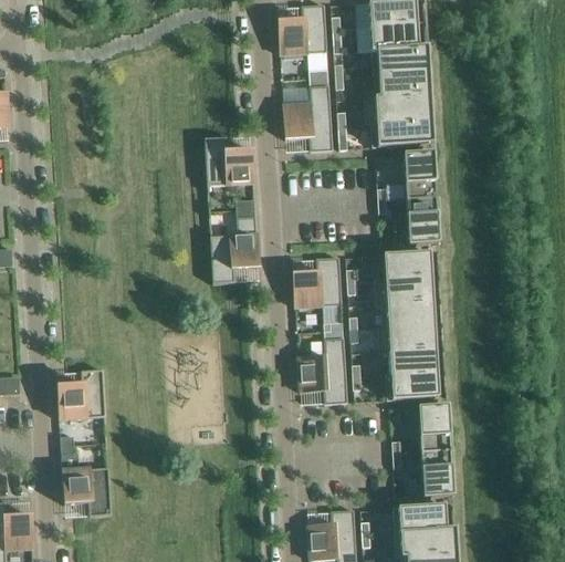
[(417,23),(415,0),(391,0),(368,1),(370,25),(417,23)]
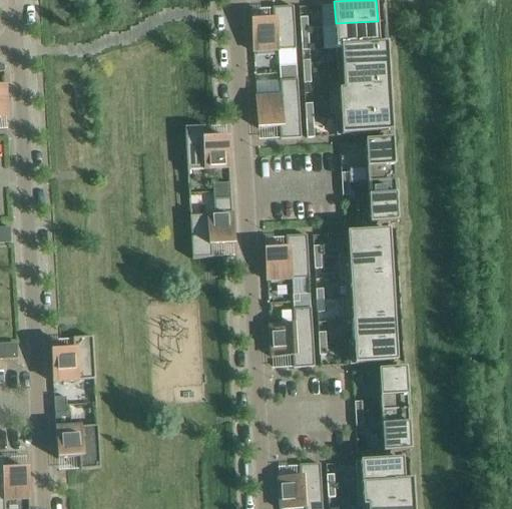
[(297,46),(294,3),(274,5),(275,17),(252,18),(254,49),(297,46)]
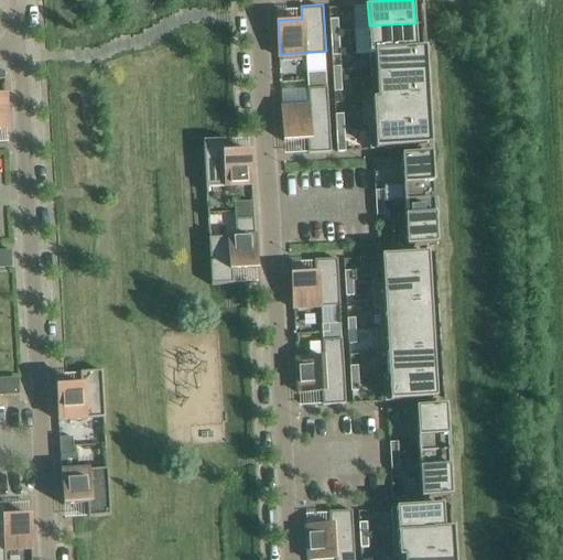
[(338,15),(331,15),(332,29),(339,28),(338,15)]
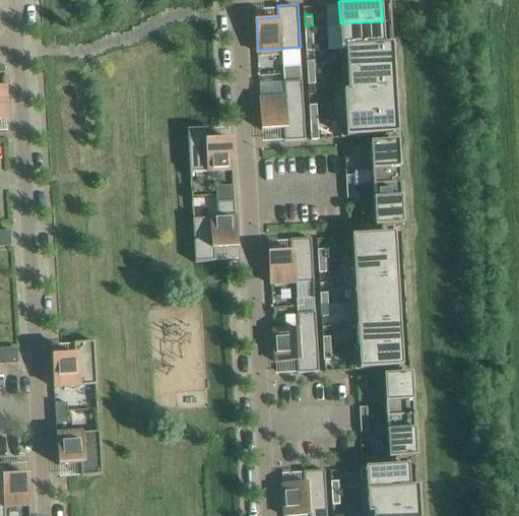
[(384,44),(384,43),(383,21),(340,23),(341,46),(384,44)]
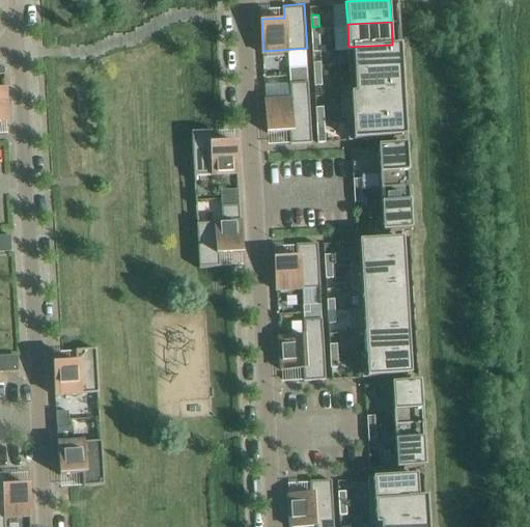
[(321,37),(319,26),(312,27),(312,38),(321,37)]
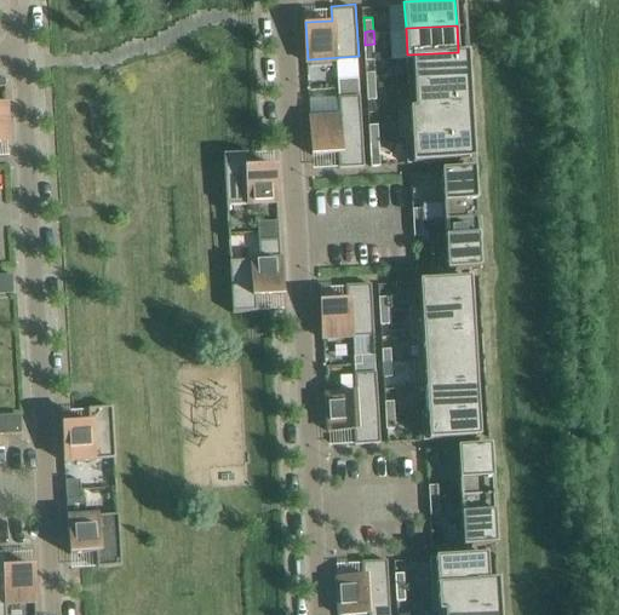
[(468,50),(466,50),(458,51),(458,52),(407,55),(408,82),(414,82),(414,81),(470,78),(468,50)]
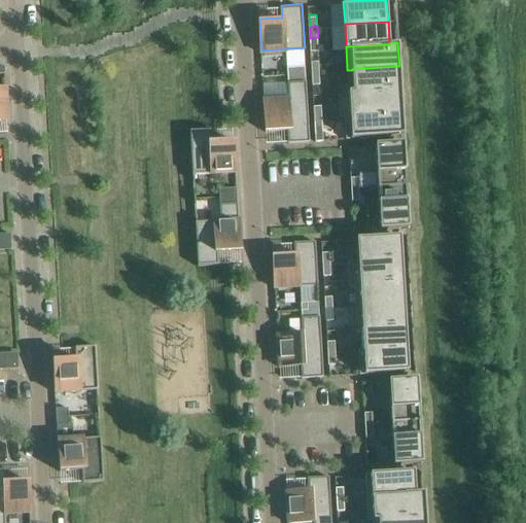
[(288,72),(306,71),(305,64),(287,65),(288,72)]
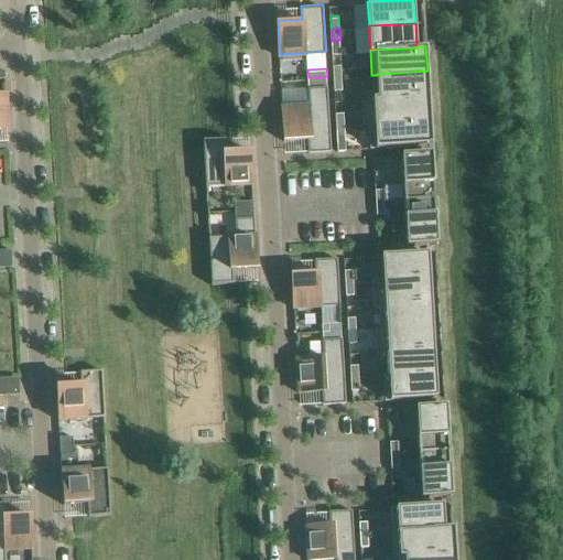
[(420,96),(429,95),(428,71),(377,74),(377,75),(378,96),(378,97),(420,95),(420,96)]
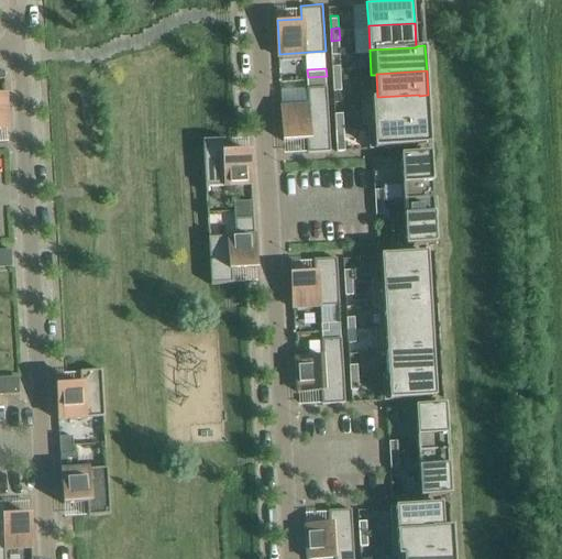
[(308,85),(327,84),(327,76),(308,77),(308,85)]
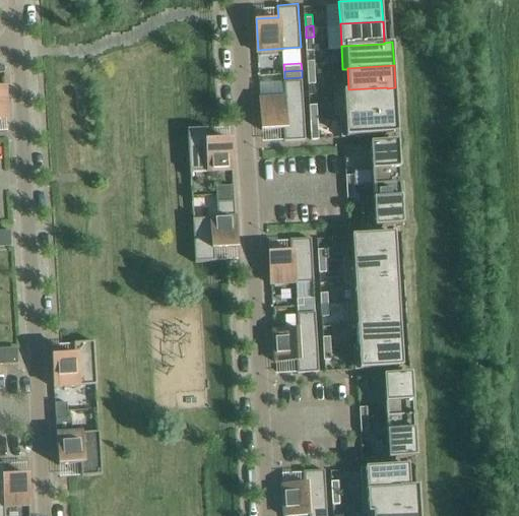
[(262,127),(284,126),(285,138),(306,137),(302,77),(284,78),(285,94),(260,95),(262,127)]
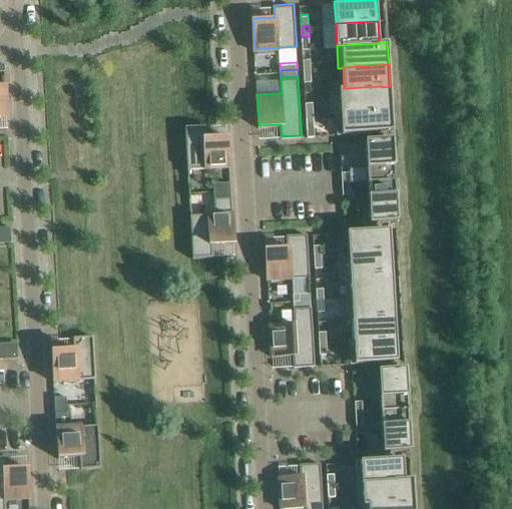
[(390,86),(382,87),(382,86),(344,88),(344,87),(331,88),(332,111),(336,111),(383,108),(391,108),(390,86)]
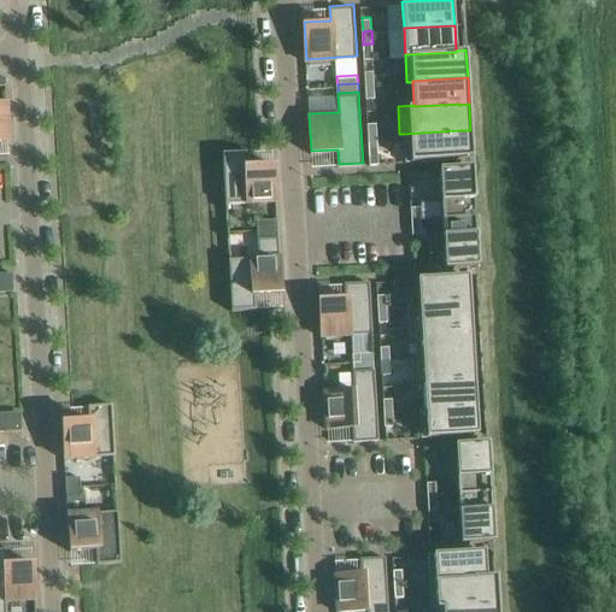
[(470,130),(461,130),(404,134),(406,160),(473,156),(470,130)]
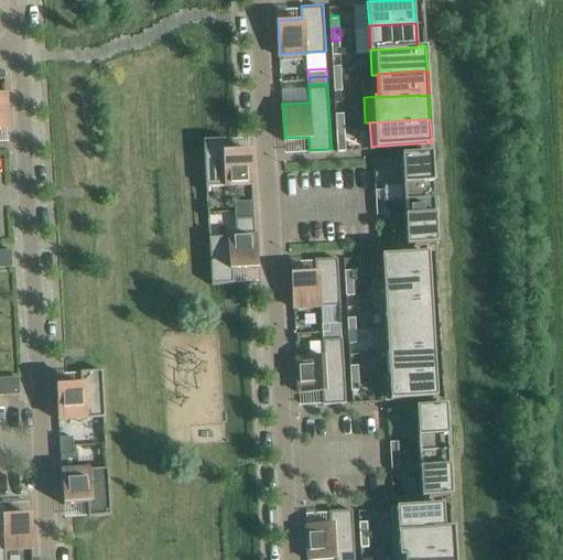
[(338,148),(346,148),(345,122),(337,124),(338,148)]
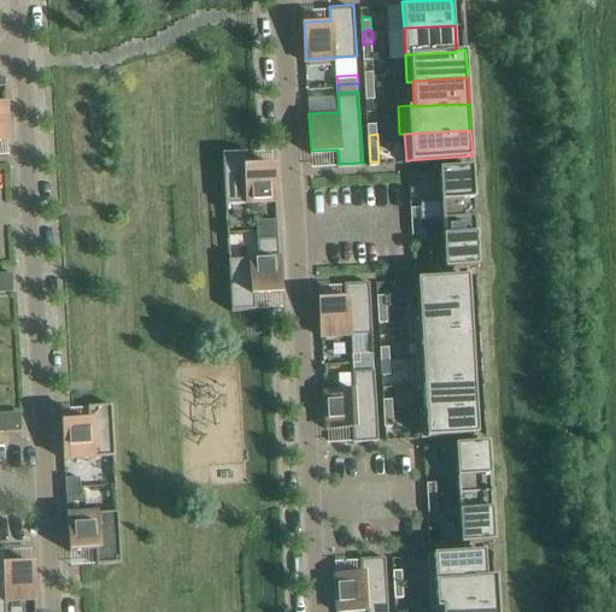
[(276,199),(275,162),(248,164),(247,148),(223,149),(226,201),(276,199)]
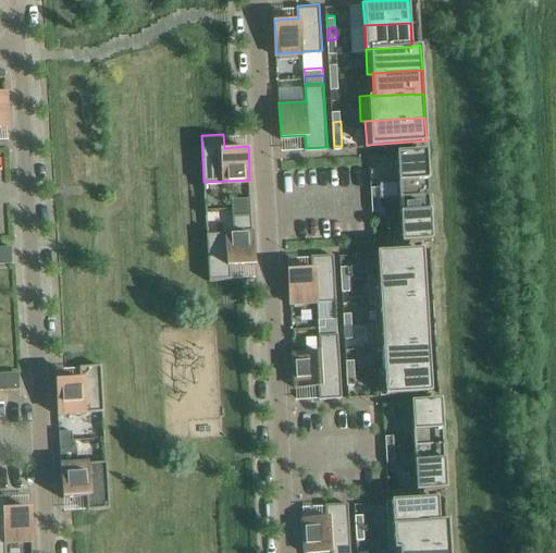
[(397,151),(399,196),(429,194),(427,149),(397,151)]
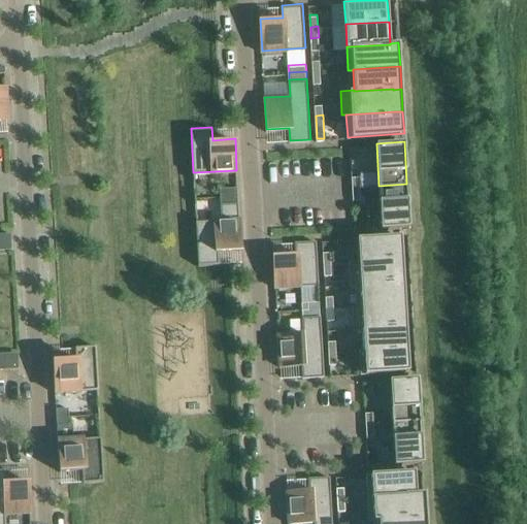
[(379,186),(381,228),(409,226),(406,184),(379,186)]
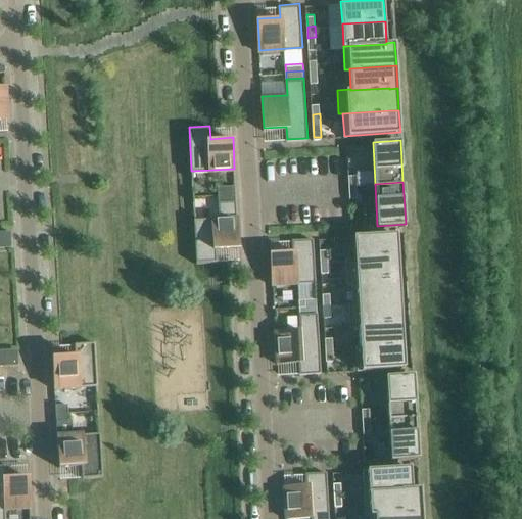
[(218,185),(219,193),(236,192),(235,184),(218,185)]
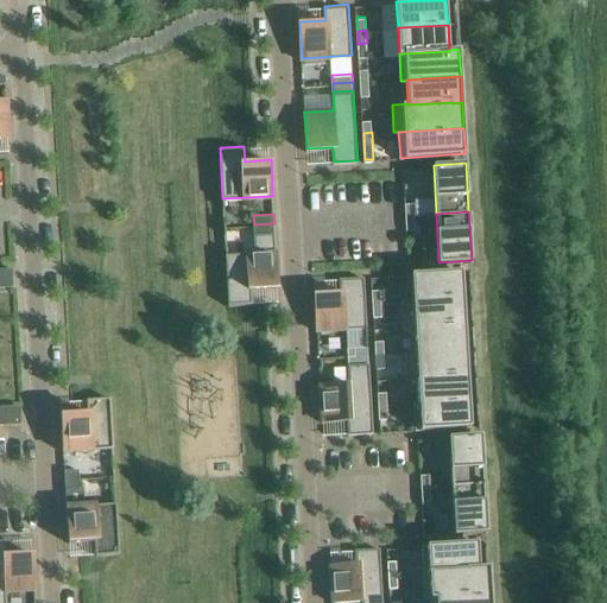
[(274,223),(254,224),(254,233),(274,232),(274,223)]
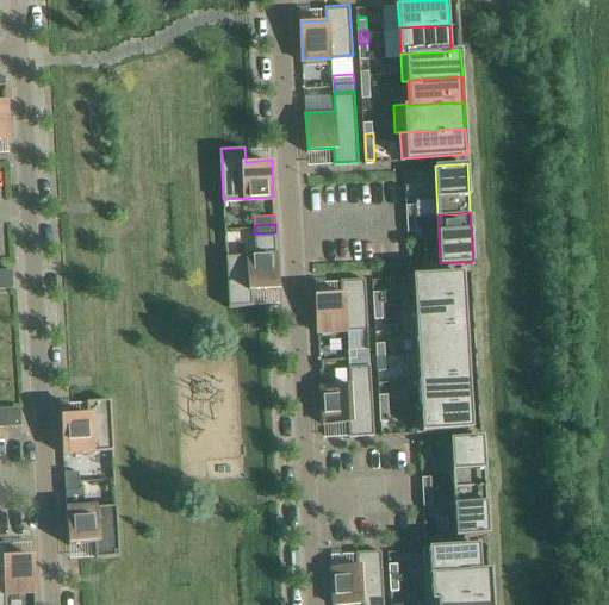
[(229,305),(254,304),(253,288),(279,287),(275,232),(255,234),(256,251),(227,254),(229,305)]
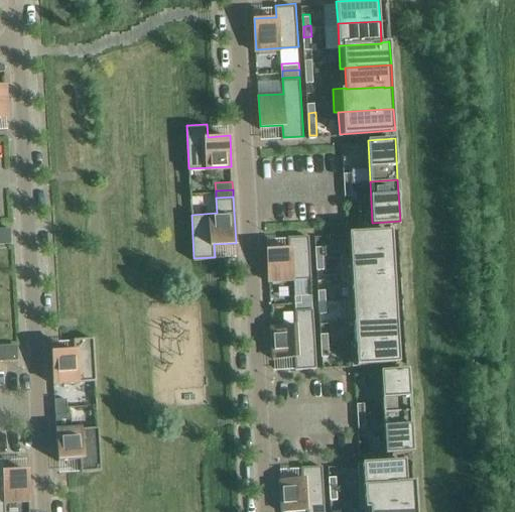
[(0,226),(0,234),(11,234),(11,226),(0,226)]
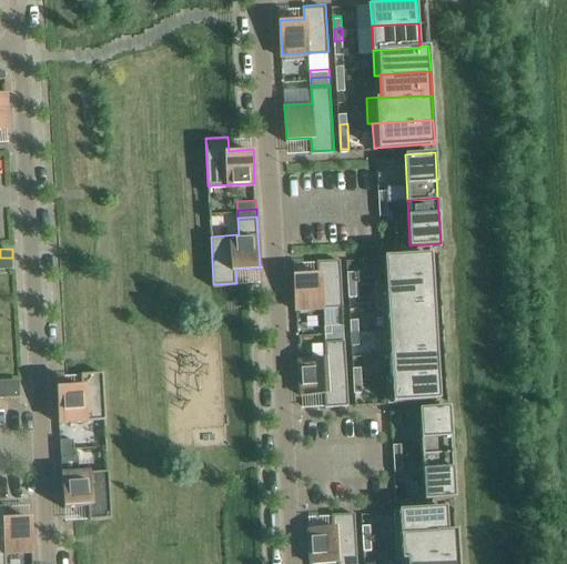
[(433,277),(432,252),(385,255),(386,279),(386,280),(433,277)]
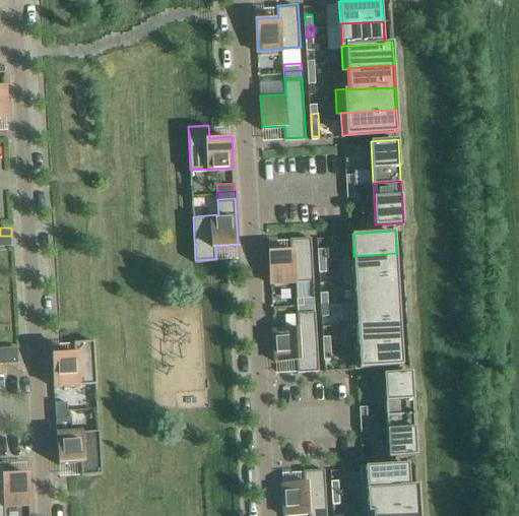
[(292,249),(269,251),(271,281),(314,279),(311,236),(290,237),(292,249)]
